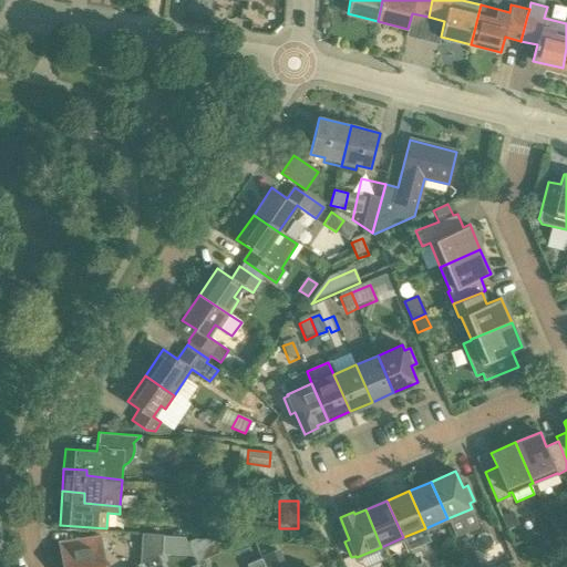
[(517,524),(512,513),(502,517),(507,529),(517,524)]
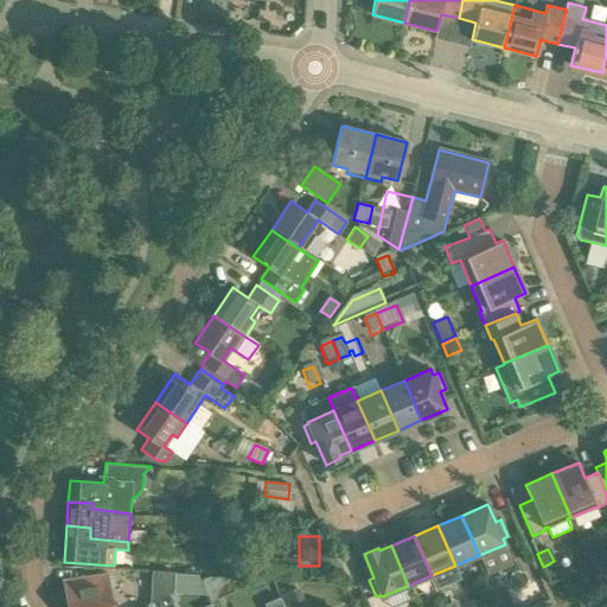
[(173,573),(152,572),(149,604),(172,590),(173,573)]
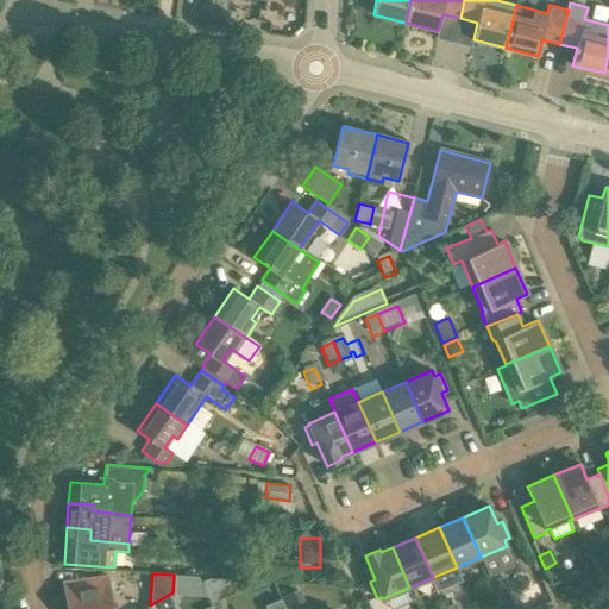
[(113,608),(108,576),(64,583),(63,583),(67,608),(113,608)]
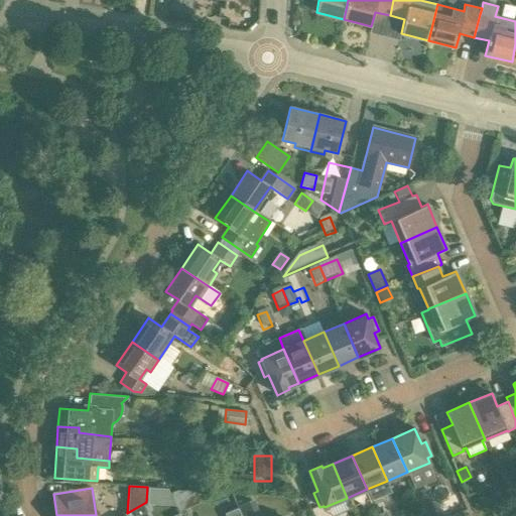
[(177,489),(170,492),(178,510),(184,507),(177,489)]
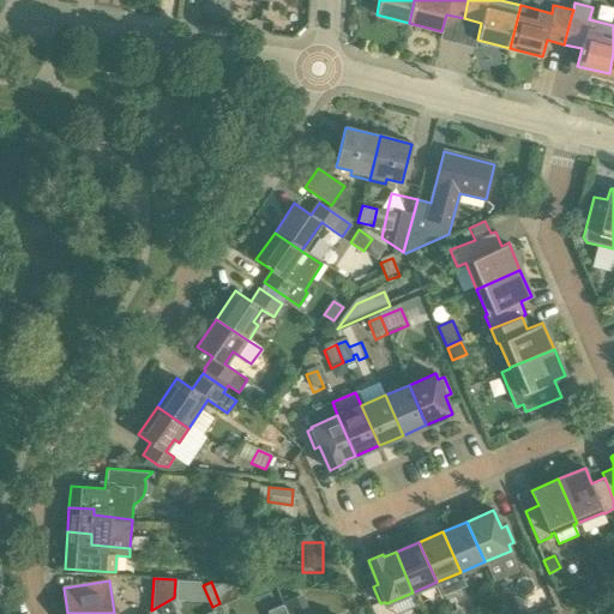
[(298,595),(283,601),(288,613),(305,613),(306,613),(298,595)]
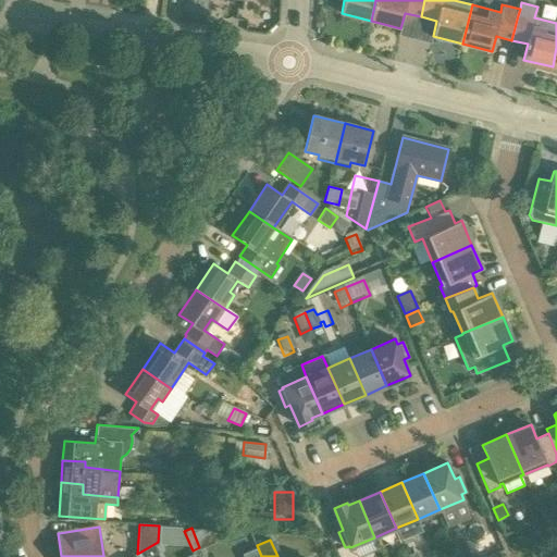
[(456,549),(459,556),(472,556),(467,544),(456,549)]
